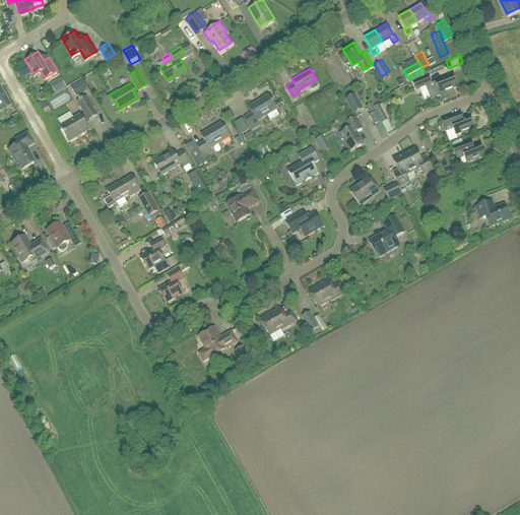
[(441,92),(440,90),(457,83),(453,71),(431,80),(429,73),(413,79),(416,86),(426,82),(431,97),(441,92)]
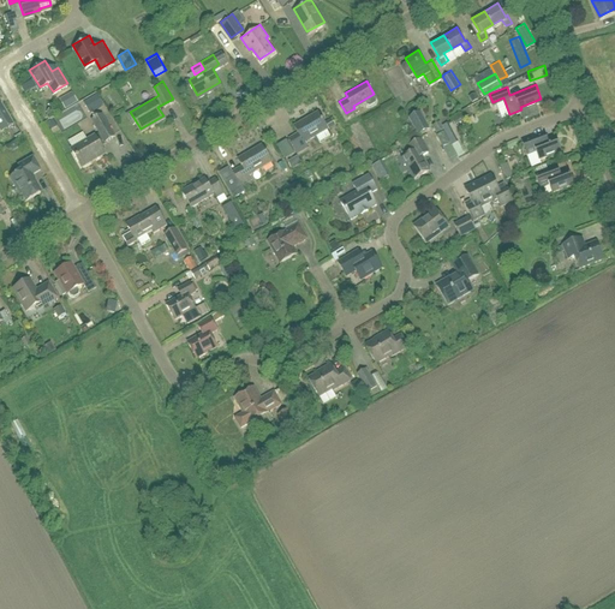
[(0,100),(0,126),(12,120),(0,100)]
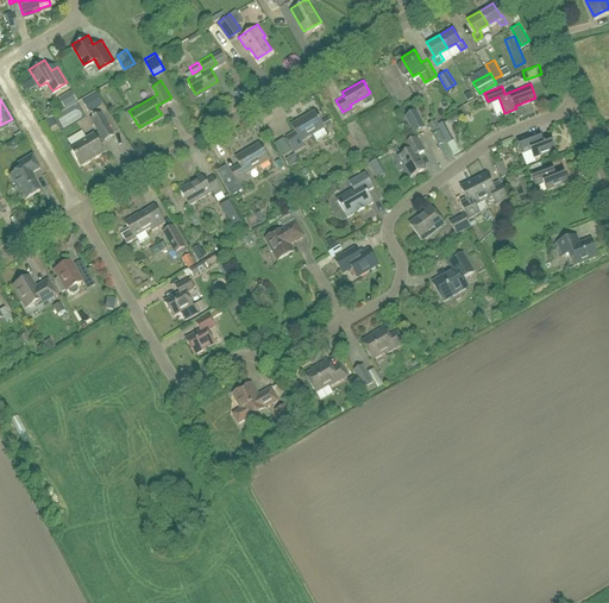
[(66,123),(86,113),(80,100),(60,110),(66,123)]
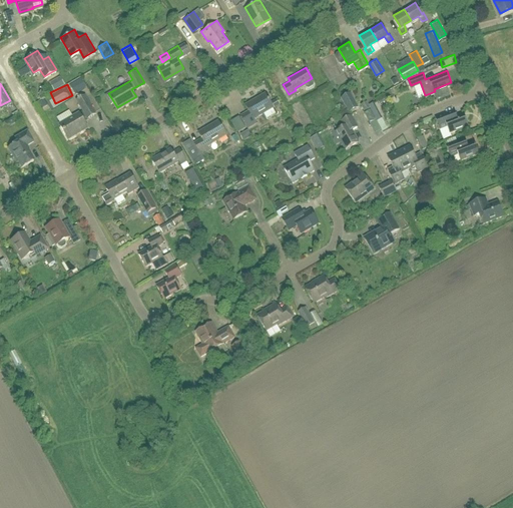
[(351,89),(341,95),(349,109),(359,104),(351,89)]
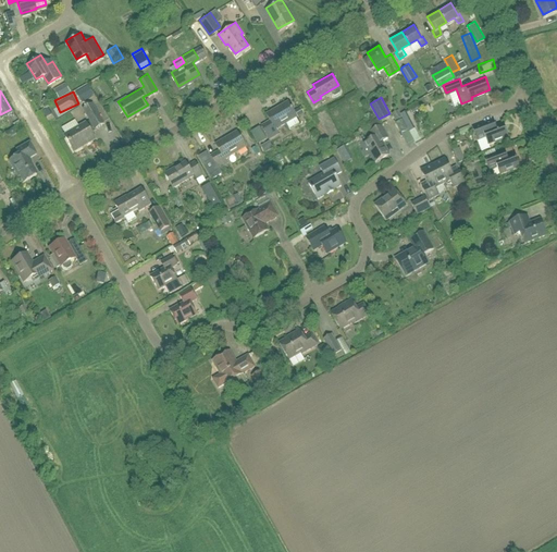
[(297,113),(287,98),(267,111),(270,118),(261,122),(269,135),(277,130),(275,126),(297,113)]
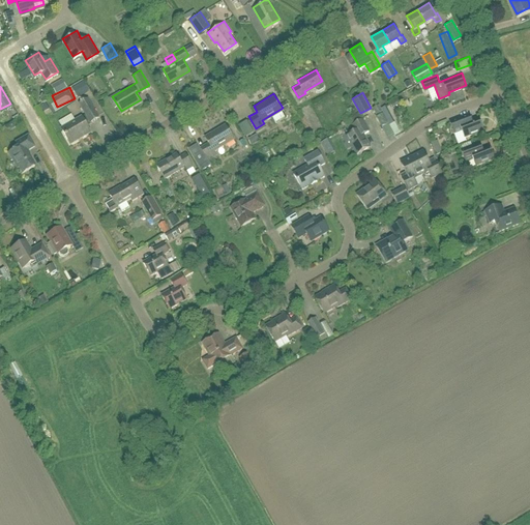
[(381,105),(390,121),(393,119),(387,106),(391,104),(392,105),(402,99),(400,94),(381,105)]
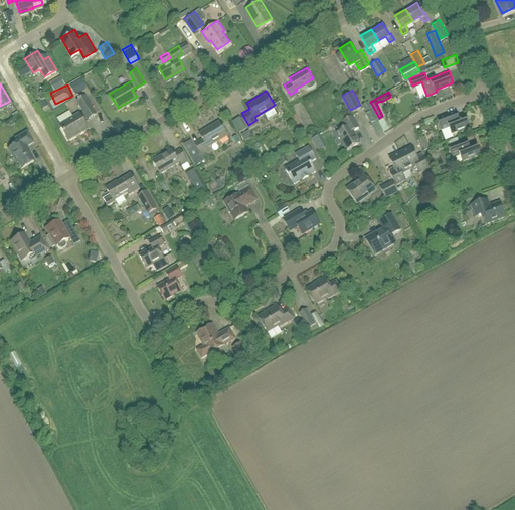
[(88,125),(83,118),(96,111),(86,94),(77,98),(83,109),(60,123),(67,136),(88,125)]
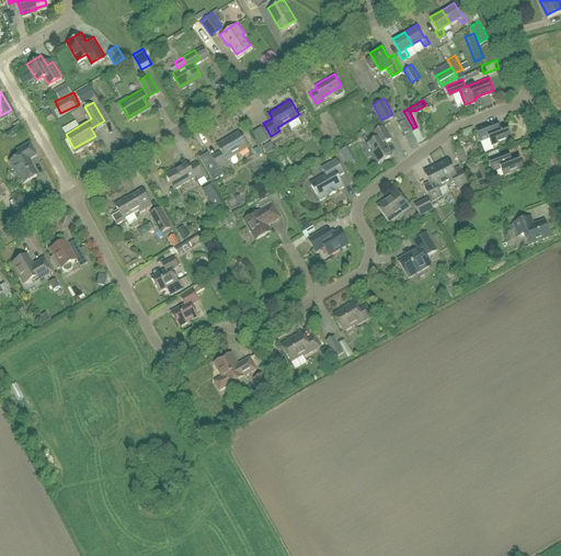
[(395,111),(398,117),(404,114),(401,108),(395,111)]
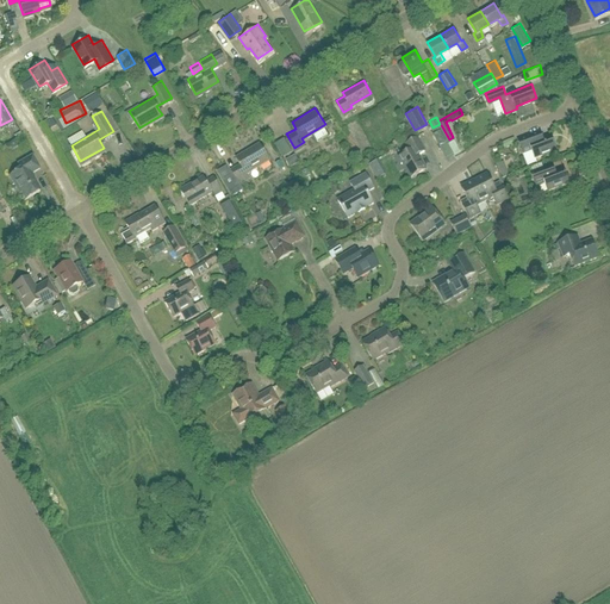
[(83,125),(69,132),(72,138),(87,130),(83,125)]
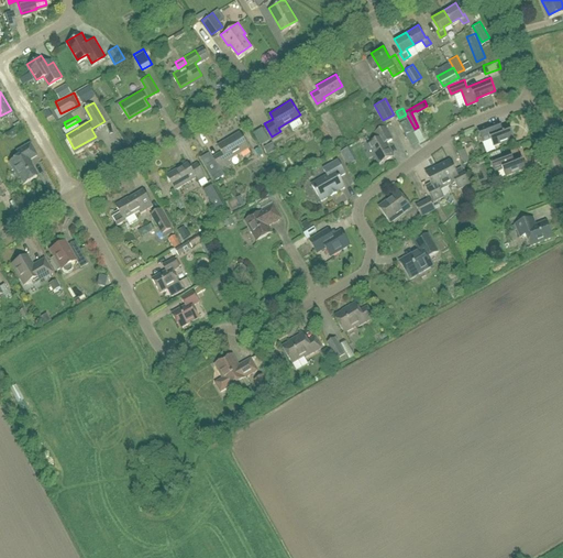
[(514,135),(508,122),(494,128),(490,122),(478,127),(483,139),(490,135),(494,143),(514,135)]
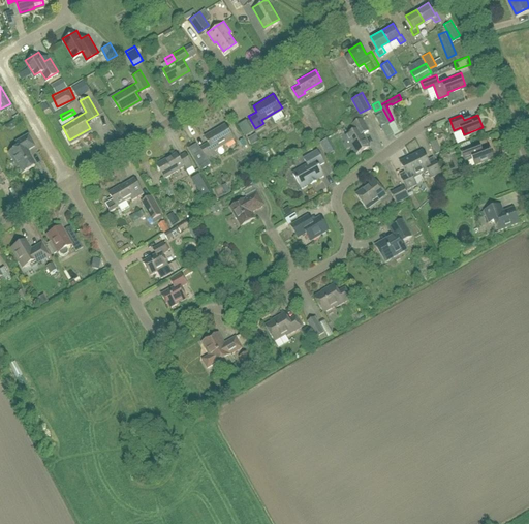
[(346,132),(356,151),(369,144),(363,131),(369,128),(362,117),(352,122),(355,127),(346,132)]
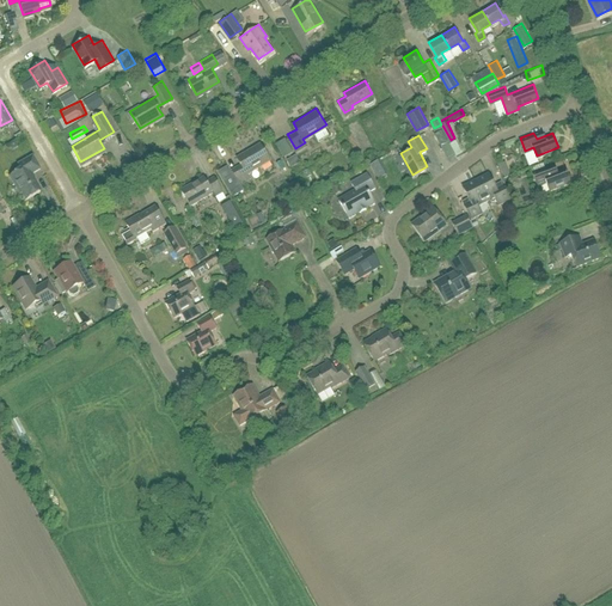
[(270,158),(261,141),(237,154),(240,161),(232,167),(239,181),(249,176),(246,171),(270,158)]
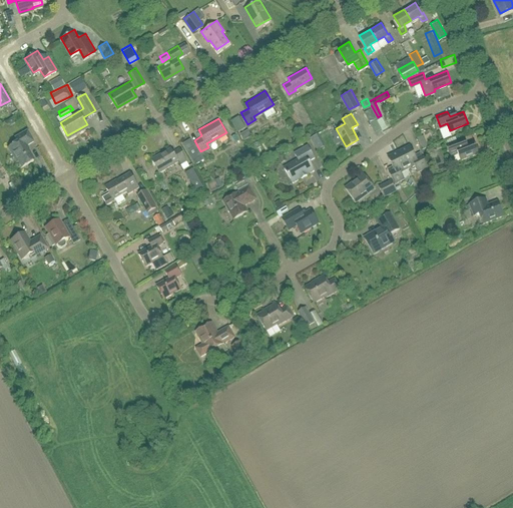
[(33,138),(26,127),(15,134),(17,139),(7,144),(12,151),(13,151),(21,164),(33,157),(25,143),(33,138)]
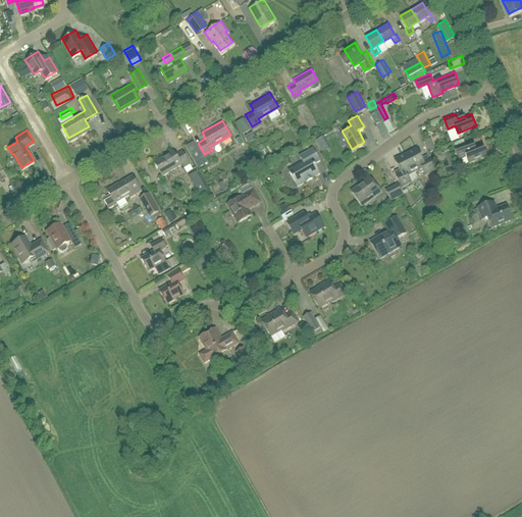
[(246,133),(249,140),(256,136),(252,130),(246,133)]
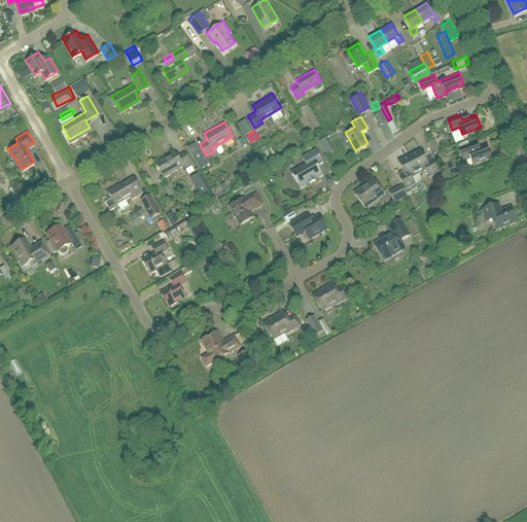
[(324,146),(331,143),(328,136),(321,138),(324,146)]
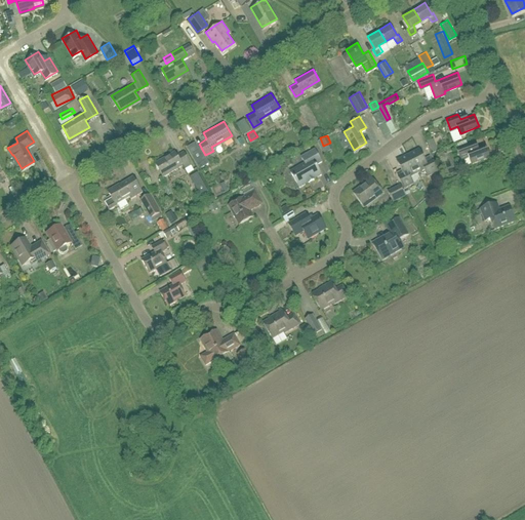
[(384,155),(395,147),(391,142),(379,150),(384,155)]
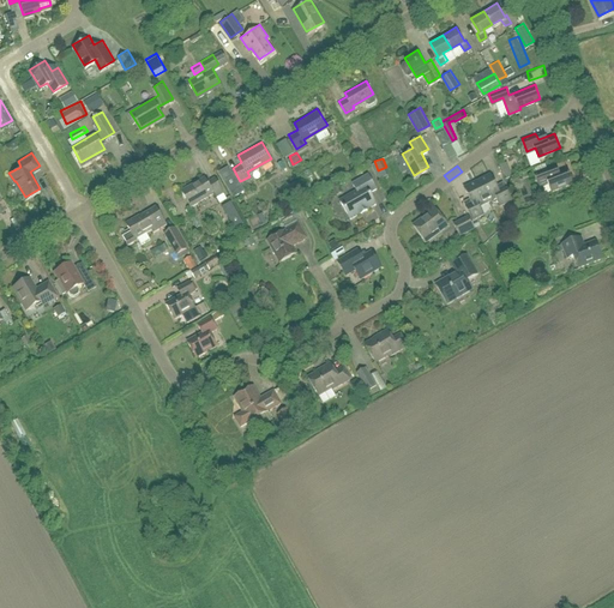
[(534,172),(537,178),(540,185),(548,181),(551,188),(572,180),(567,166),(551,173),(548,166),(534,172)]
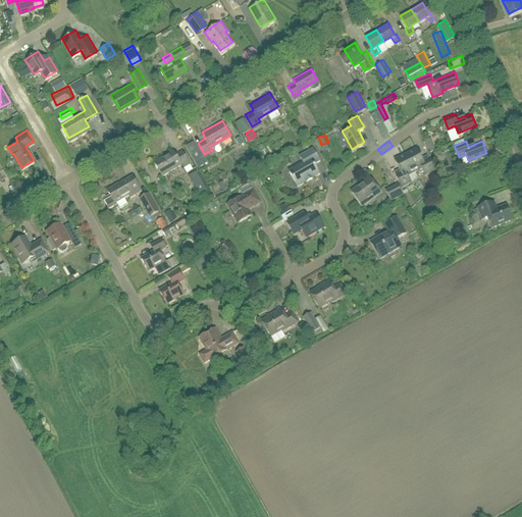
[(289,167),(298,183),(319,170),(314,161),(319,157),(313,146),(300,153),(303,159),(289,167)]
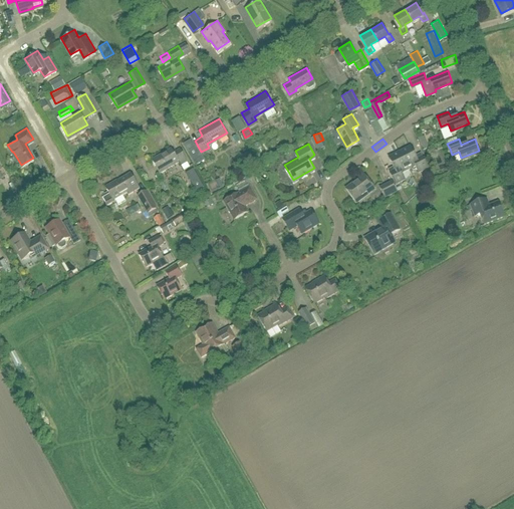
[(400,149),(409,167),(416,163),(419,169),(428,165),(422,154),(417,156),(411,144),(400,149)]
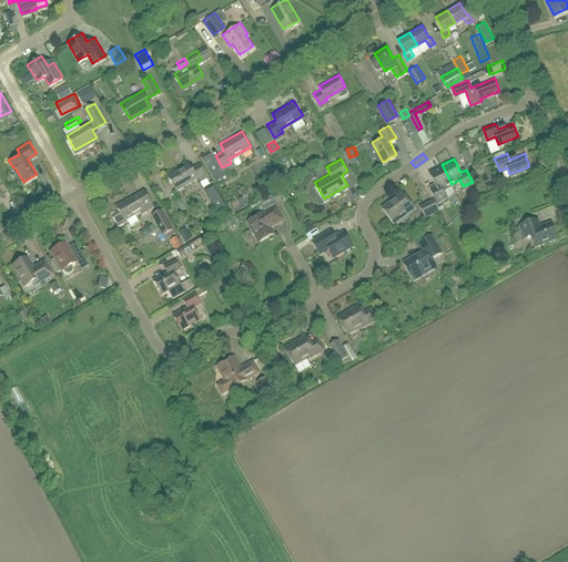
[(206,173),(199,161),(192,165),(189,161),(168,173),(176,187),(198,175),(199,177),(206,173)]
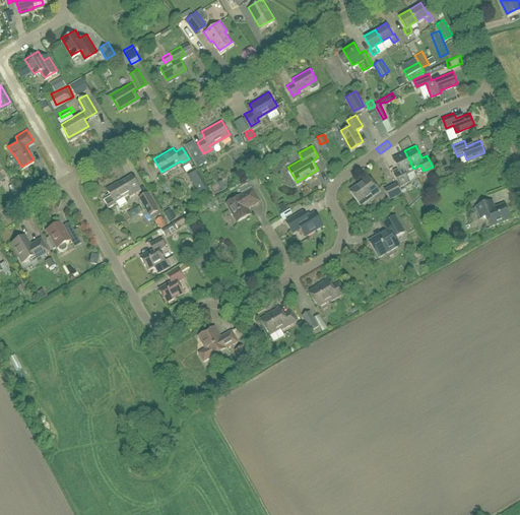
[(413,169),(404,150),(393,156),(399,169),(394,172),(400,183),(409,178),(406,172),(413,169)]
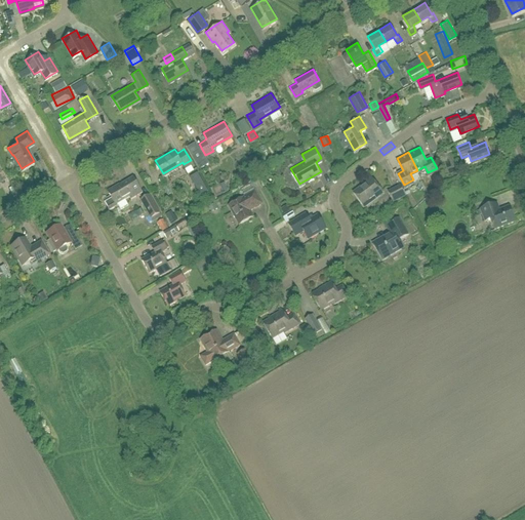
[(108,188),(111,193),(105,197),(110,206),(117,202),(116,201),(134,191),(135,193),(144,189),(134,173),(116,185),(116,184),(108,188)]
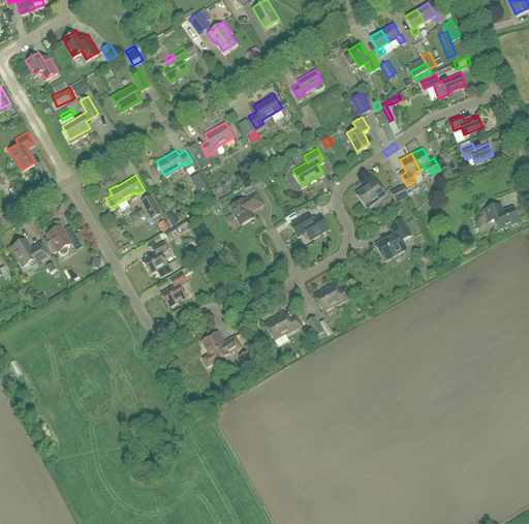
[(385,191),(375,177),(355,191),(366,206),(385,191)]
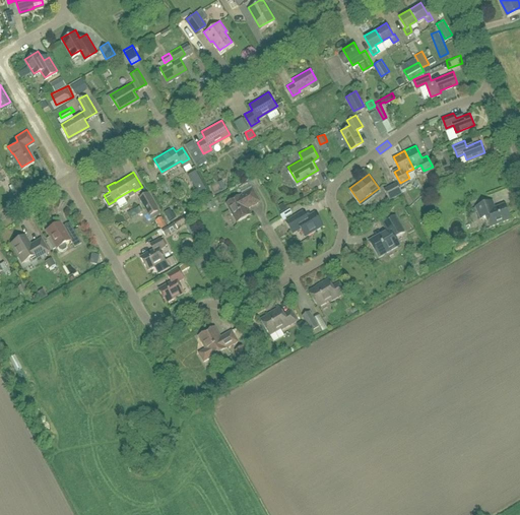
[(383,186),(389,197),(402,191),(396,179),(383,186)]
